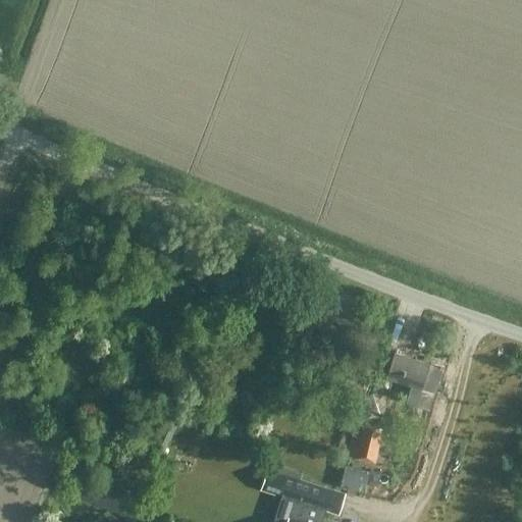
[(433,393),(441,371),(427,366),(428,363),(394,351),(384,376),(433,393)]
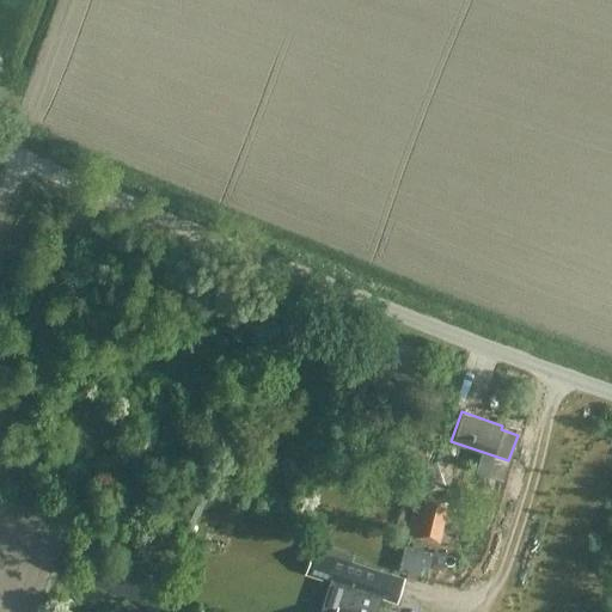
[(426,461),(432,446),(407,438),(402,453),(426,461)]
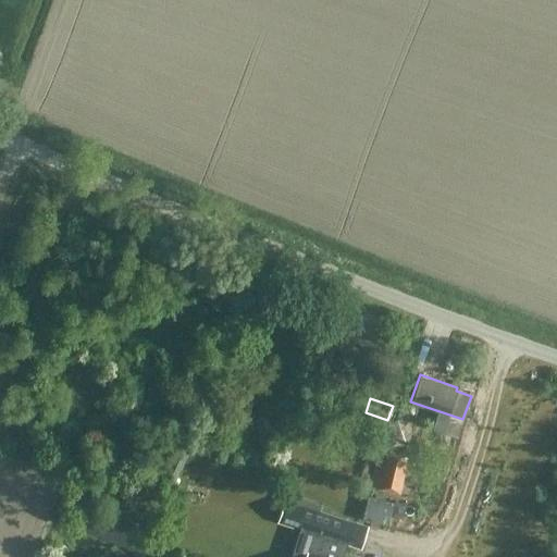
[(404,437),(397,419),(376,426),(382,445),(404,437)]
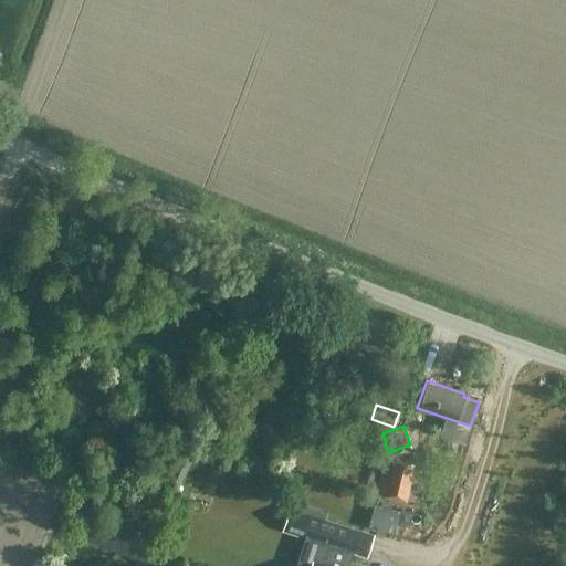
[(405,501),(413,463),(392,459),(384,457),(375,493),(384,495),(405,501)]
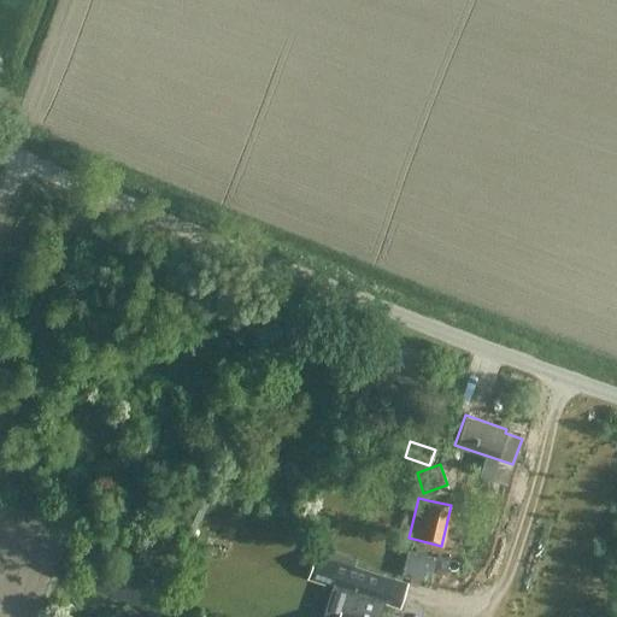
[(377,616),(383,600),(374,597),(381,575),(353,566),(356,558),(324,547),(322,556),(313,579),(333,585),(323,615),(328,616),(377,616)]
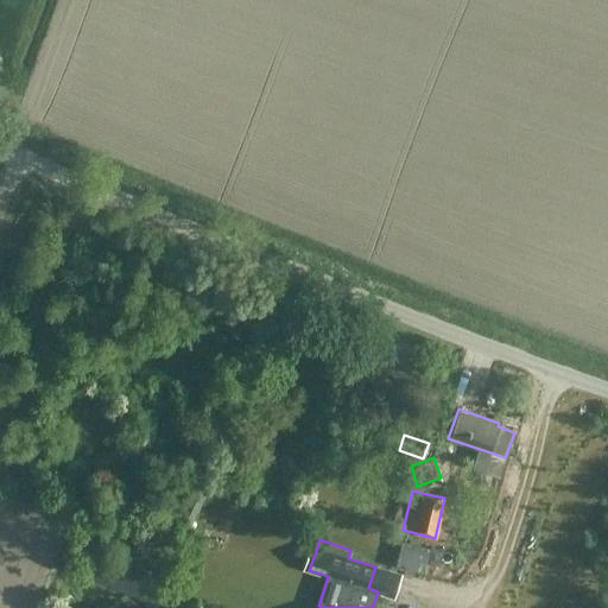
[(428,546),(399,542),(394,565),(413,569),(415,559),(425,562),(428,546)]
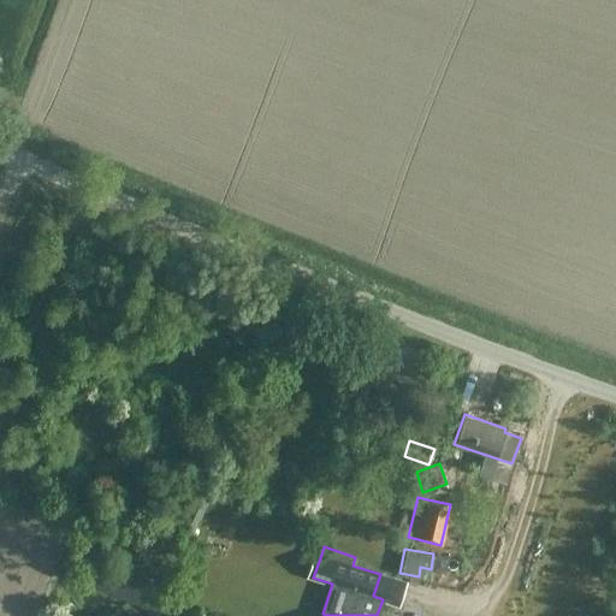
[(108,555),(95,586),(149,609),(163,578),(108,555)]
